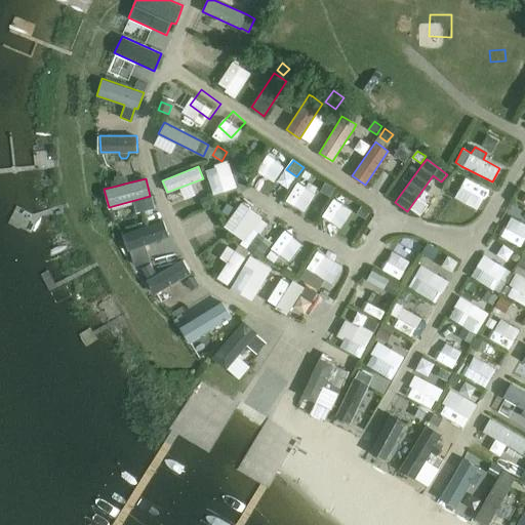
[(325,183),(321,191),(330,197),(335,189),(325,183)]
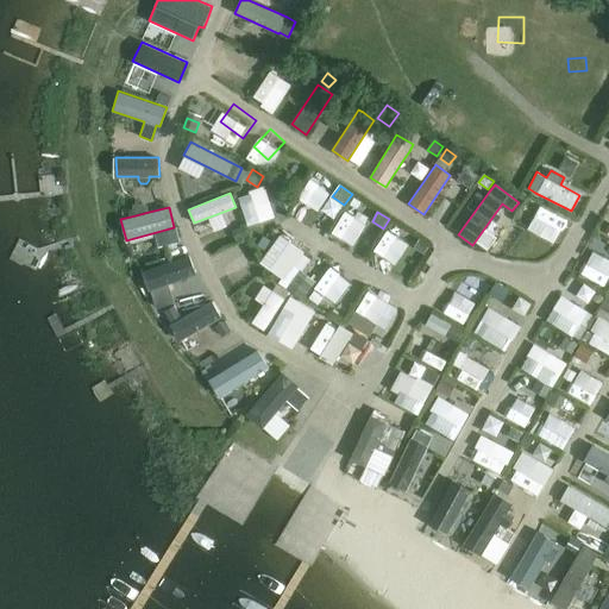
[(397,219),(389,237),(413,248),(421,230),(397,219)]
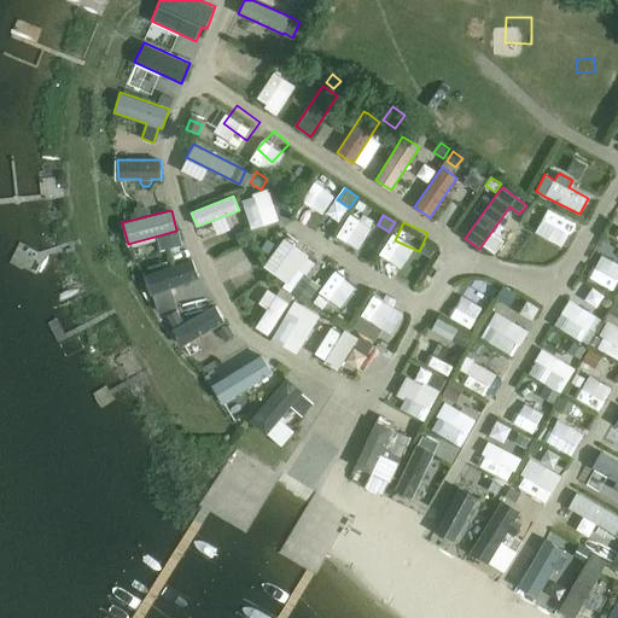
[(549,222),(537,248),(566,263),(579,239),(549,222)]
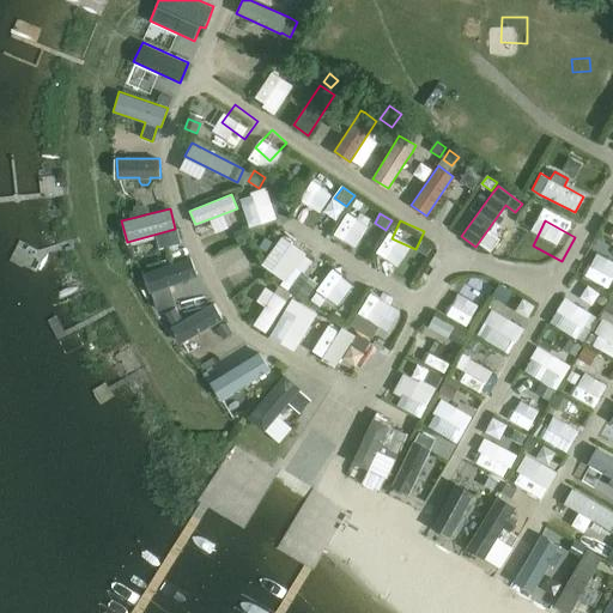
[(236,231),(241,242),(250,237),(246,226),(236,231)]
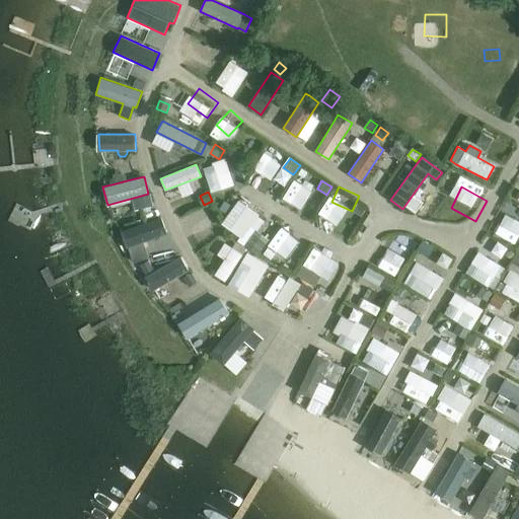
[(256,235),(275,212),(247,192),(229,214),(256,235)]
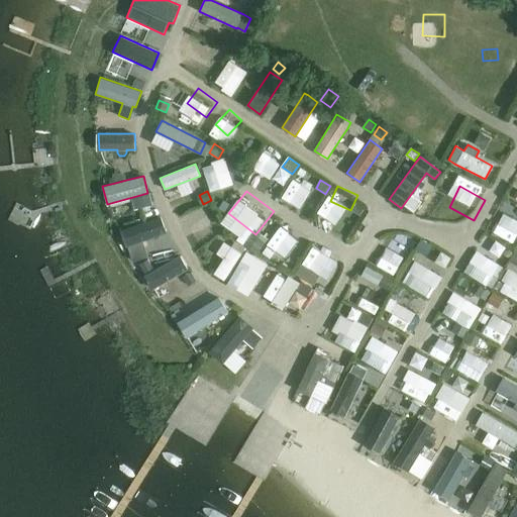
[(224,200),(219,208),(224,212),(229,204),(224,200)]
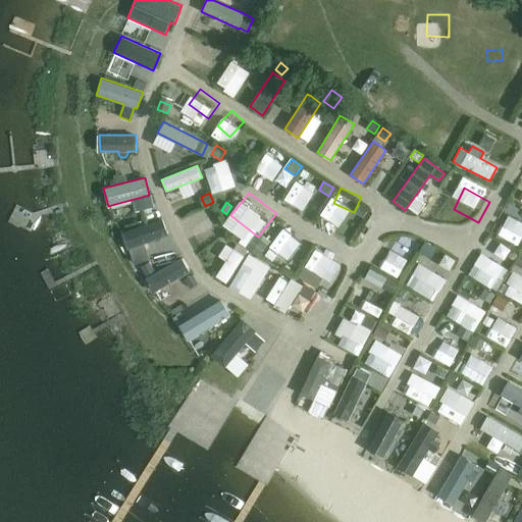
[(201,221),(217,215),(213,205),(197,211),(201,221)]
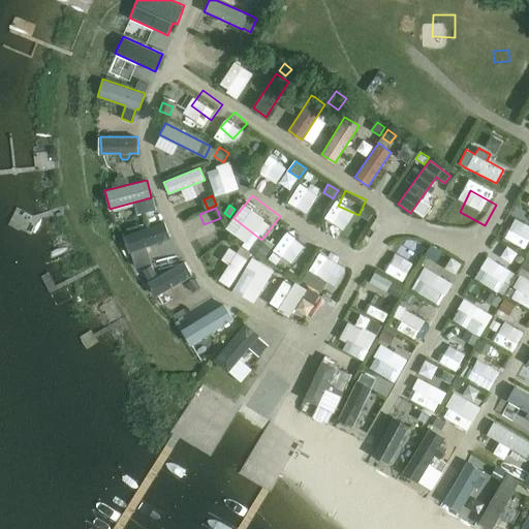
[(365,208),(361,215),(369,220),(373,214),(365,208)]
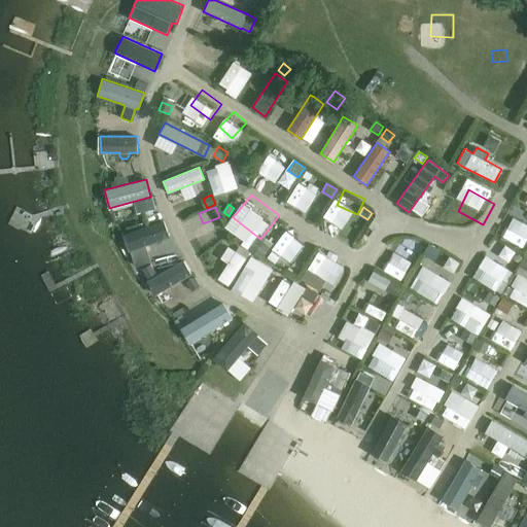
[(170,237),(164,220),(123,235),(129,251),(170,237)]
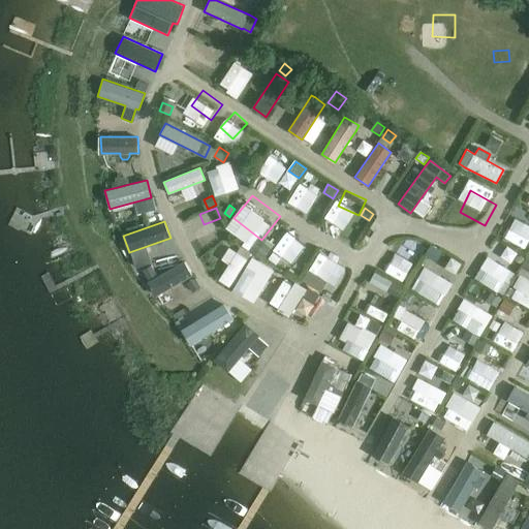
[(292,244),(299,246),(305,232),(288,225),(276,254),(286,258),(292,244)]
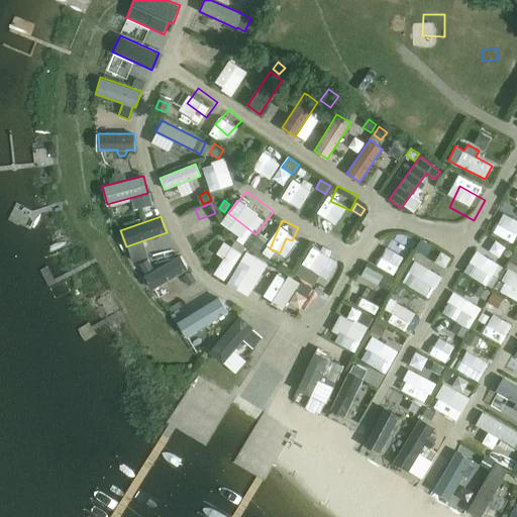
[(250,234),(243,243),(257,253),(265,244),(250,234)]
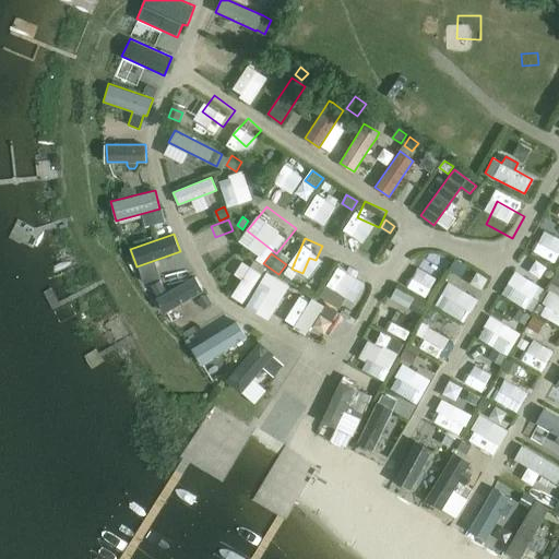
[(335,277),(357,290),(370,269),(347,256),(335,277)]
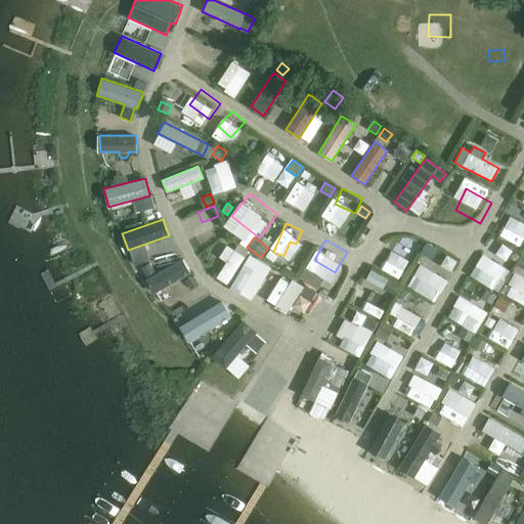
[(428,258),(434,248),(427,244),(421,254),(428,258)]
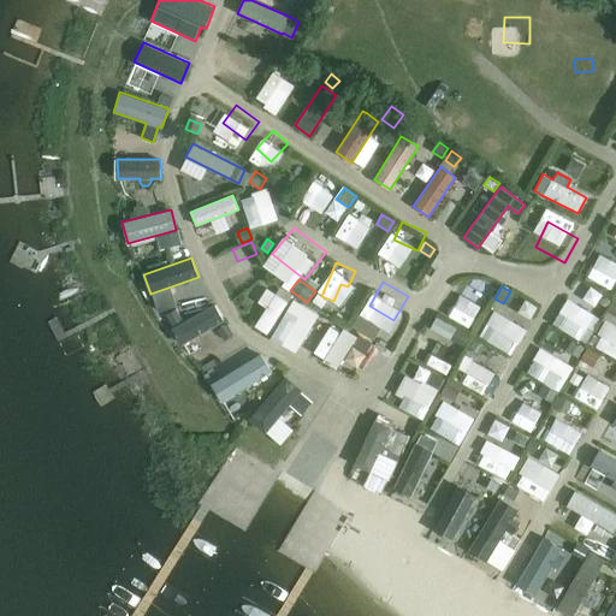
[(533,290),(527,304),(542,311),(548,296),(533,290)]
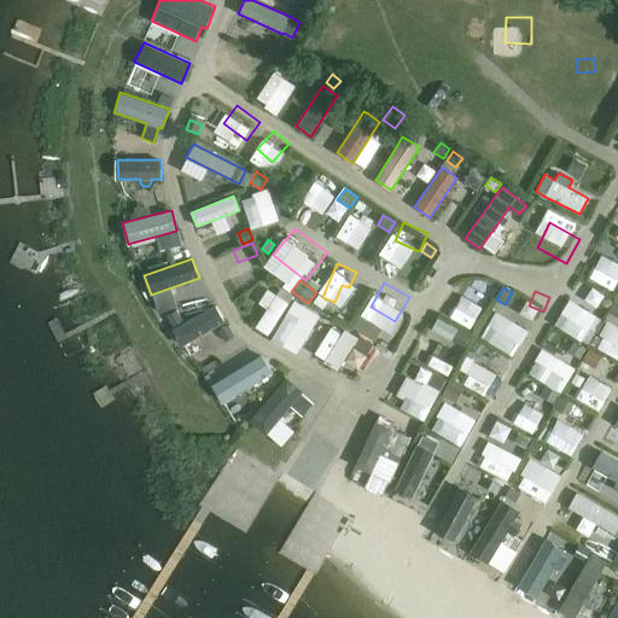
[(577,291),(565,319),(594,332),(607,305),(577,291)]
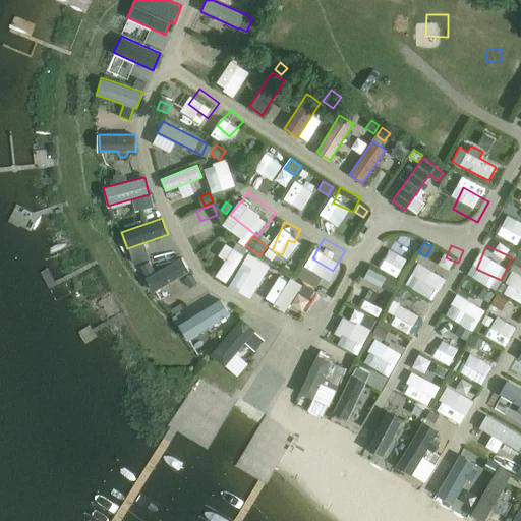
[(232,249),(216,276),(226,283),(243,256),(232,249)]
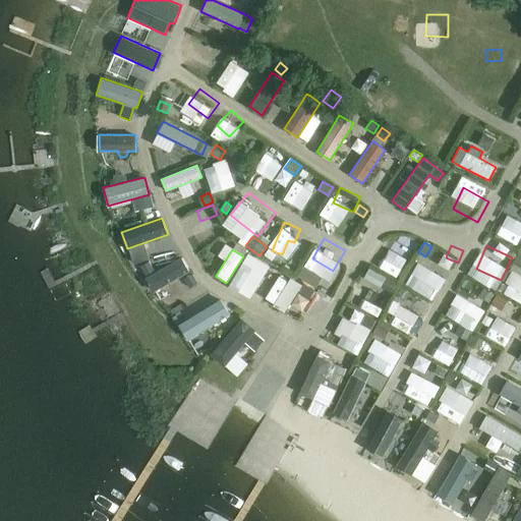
[(441,293),(454,271),(427,255),(414,278),(441,293)]
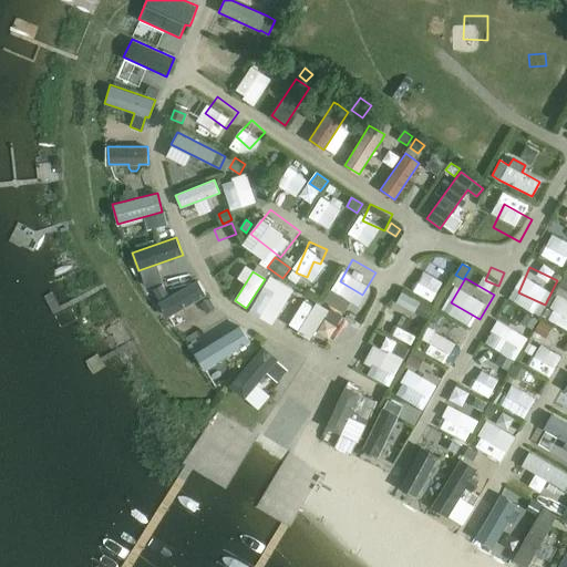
[(206,295),(197,279),(158,302),(167,317),(206,295)]
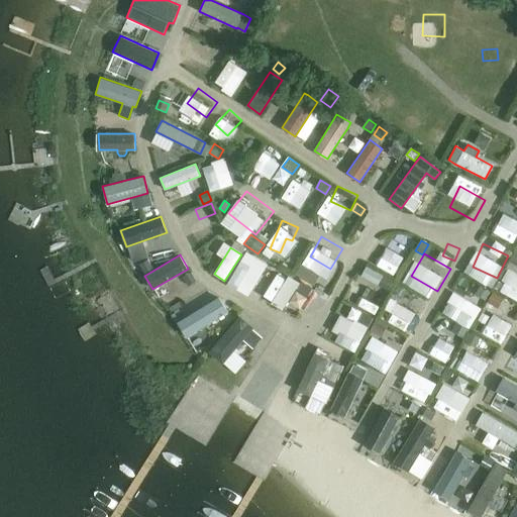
[(389,277),(392,265),(373,260),(370,271),(389,277)]
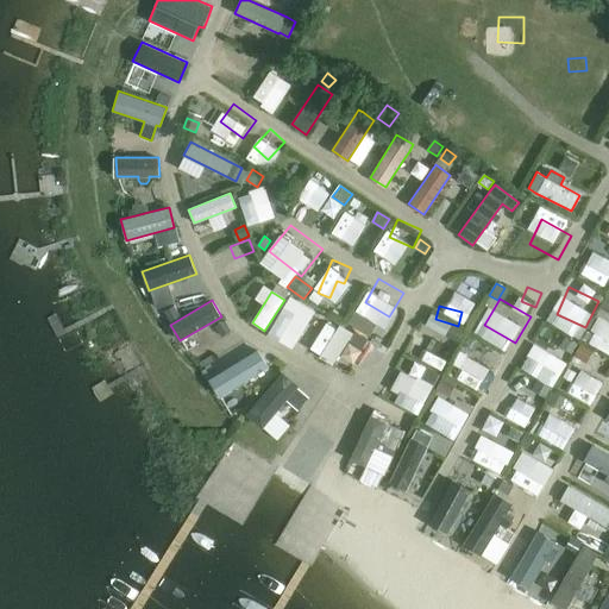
[(356,312),(349,324),(360,331),(368,320),(356,312)]
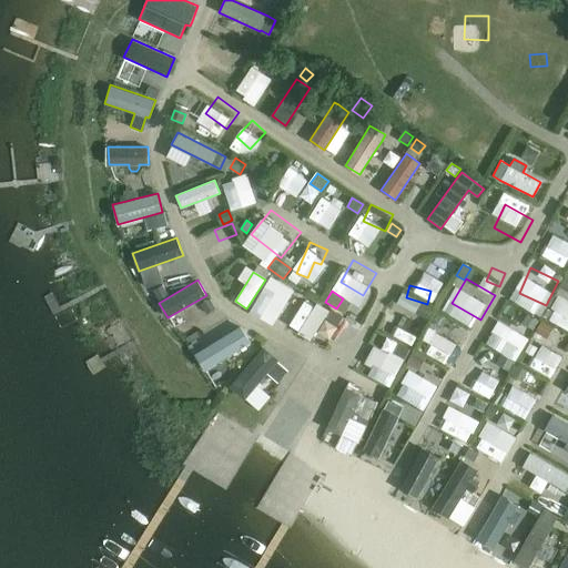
[(425,305),(418,315),(427,320),(434,310),(425,305)]
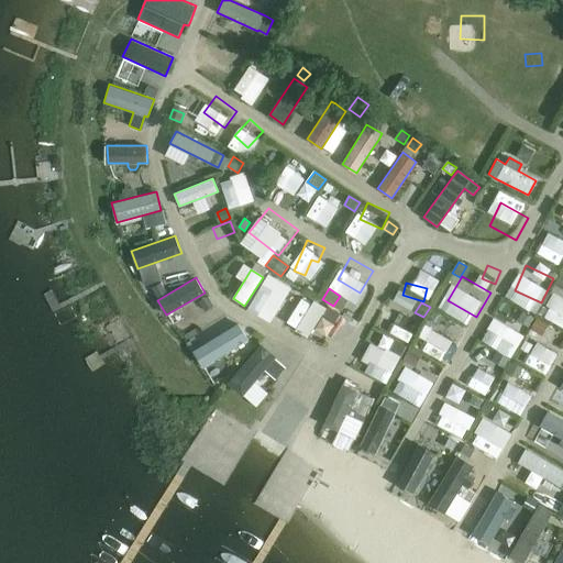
[(446,320),(465,328),(470,315),(451,308),(446,320)]
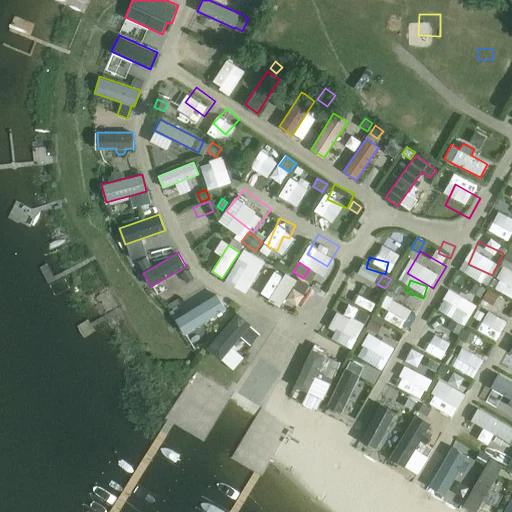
[(395,282),(389,291),(398,296),(404,287),(395,282)]
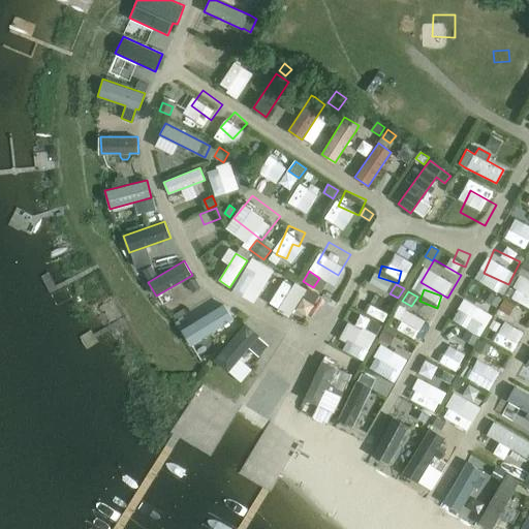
[(492,292),(487,301),(497,307),(502,299),(492,292)]
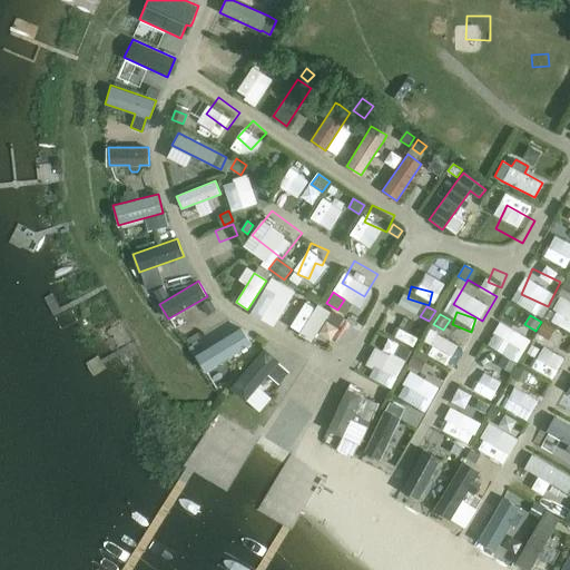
[(544,323),(538,333),(549,340),(556,328),(544,323)]
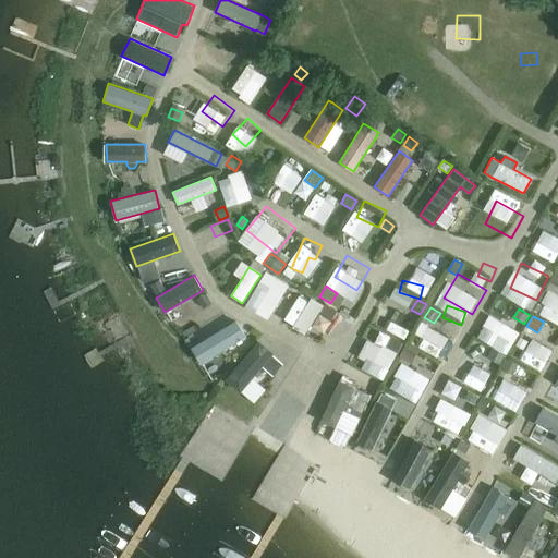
[(440,319),(428,339),(448,352),(460,332),(440,319)]
